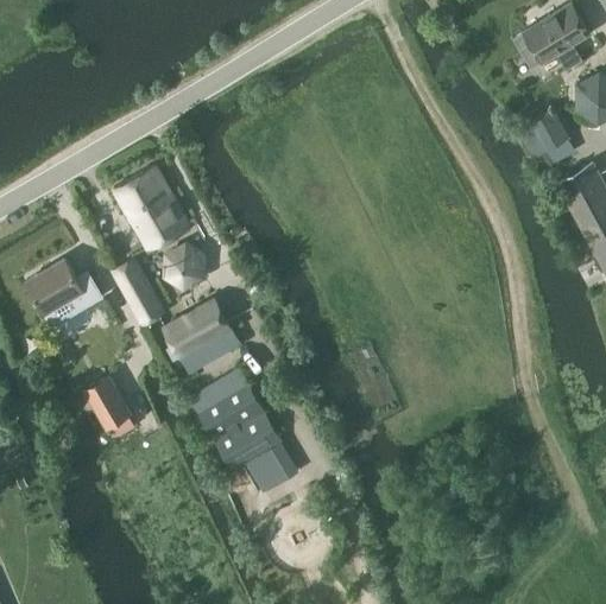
[(541,61),(541,62),(555,53),(565,69),(580,59),(570,44),(588,33),(569,2),(522,31),(523,32),(512,38),(530,67),(541,61)]
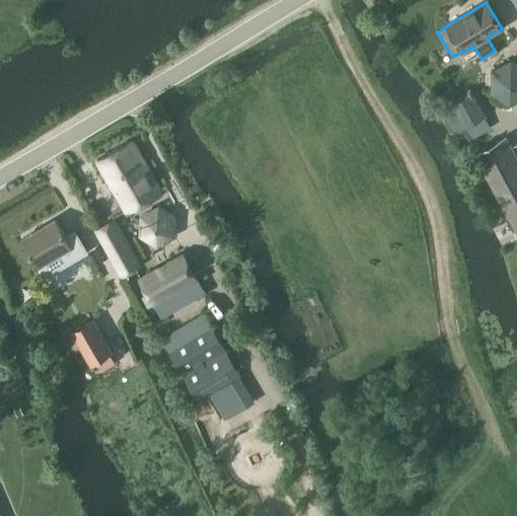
[(455,136),(486,118),(471,94),(441,112),(455,136)]
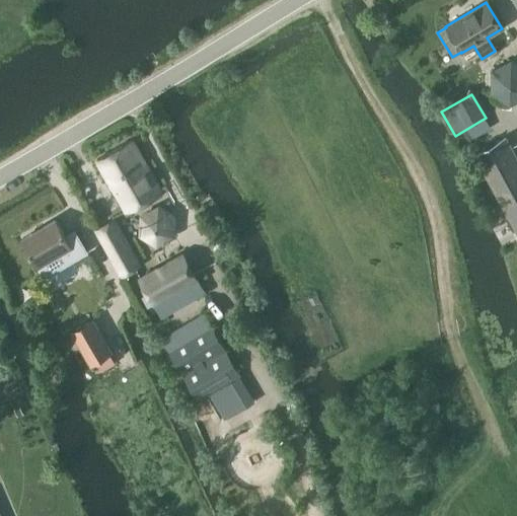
[(516,164),(504,140),(475,155),(492,187),(516,232),(516,164)]
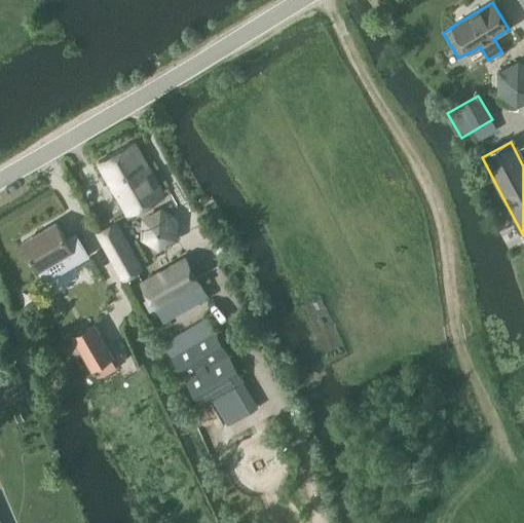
[(125,218),(161,197),(132,146),(97,166),(108,186),(125,218)]
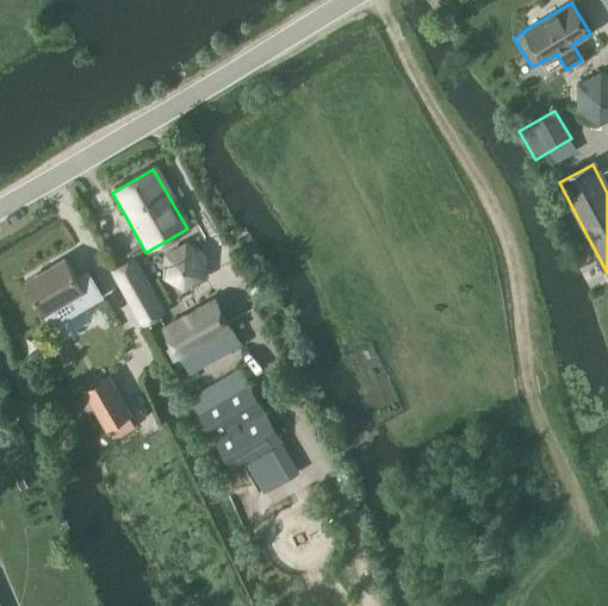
[(86,274),(75,280),(64,261),(25,285),(45,318),(76,298),(82,308),(100,298),(86,274)]
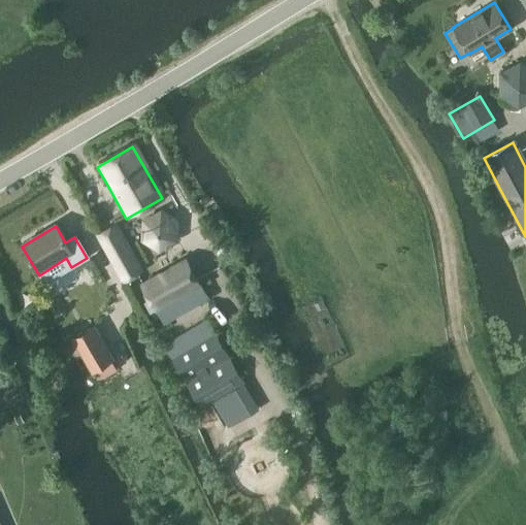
[(122,282),(140,271),(114,226),(96,236),(122,282)]
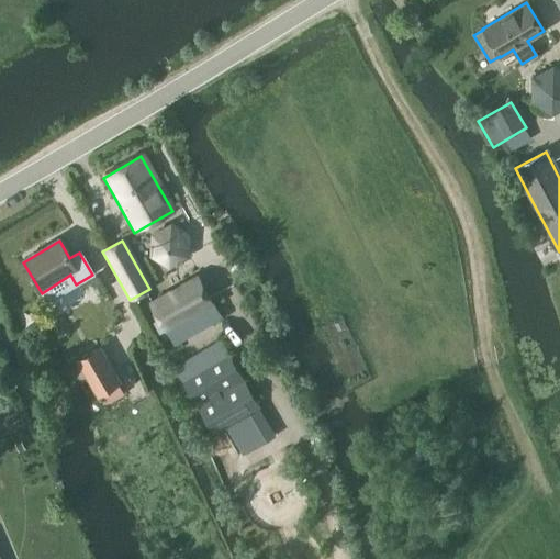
[(198,275),(188,280),(148,303),(172,344),(219,316),(198,275)]
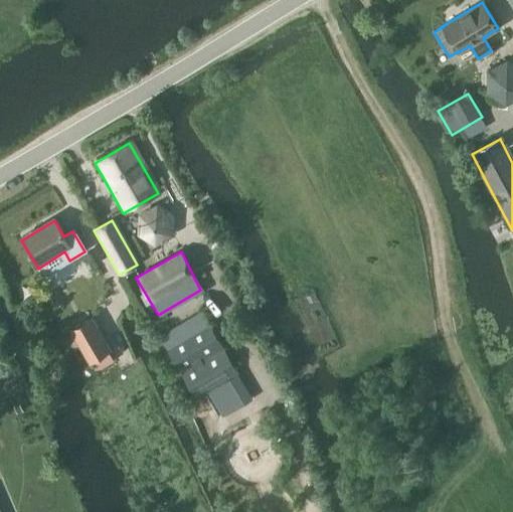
[(234,377),(238,375),(202,312),(159,337),(194,400),(207,392),(221,417),(248,401),(234,377)]
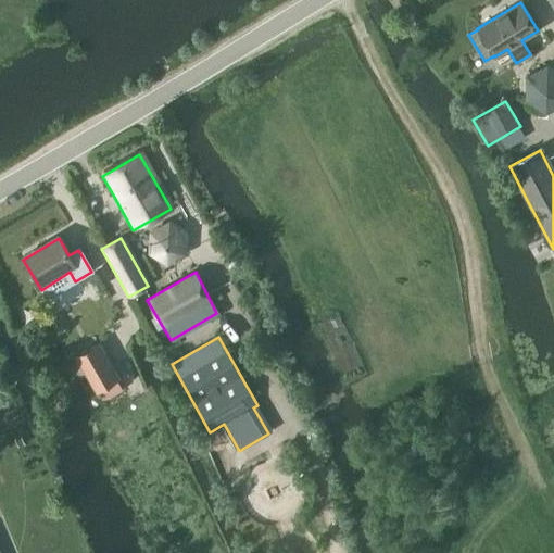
[(123,391),(115,378),(118,376),(99,342),(76,355),(96,389),(100,387),(108,401),(123,391)]
